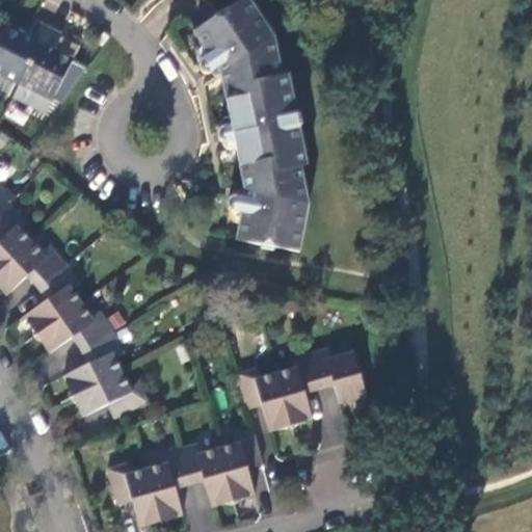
[(241,213),(236,241),(299,251),(309,206),(301,166),(307,164),(289,74),(281,75),(274,40),(249,0),(241,0),(218,15),(194,31),(193,32),(209,55),(206,56),(204,58),(202,59),(200,61),(198,62),(197,65),(198,69),(201,71),(203,72),(206,74),(209,73),(217,68),(219,72),(231,124),(225,125),(222,127),(219,129),(218,133),(218,136),(219,139),(222,141),(225,142),(235,140),(245,191),(244,197),(237,196),(234,196),(231,197),(230,198),(228,202),(228,206),(229,209),(230,211),(241,213)]
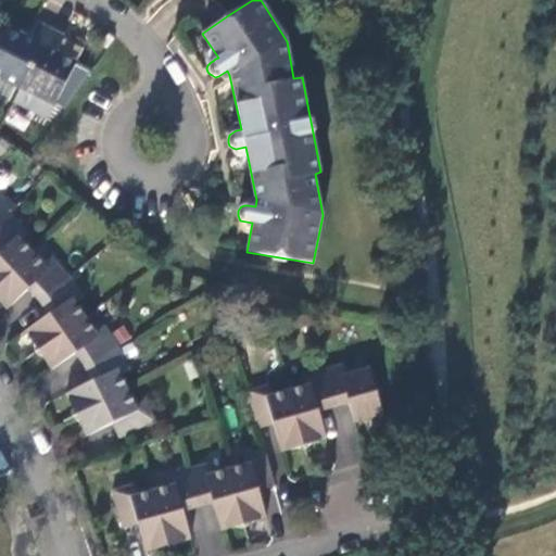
[(0,74),(22,86),(51,28),(37,22),(28,39),(8,29),(4,34),(0,32),(0,74)]
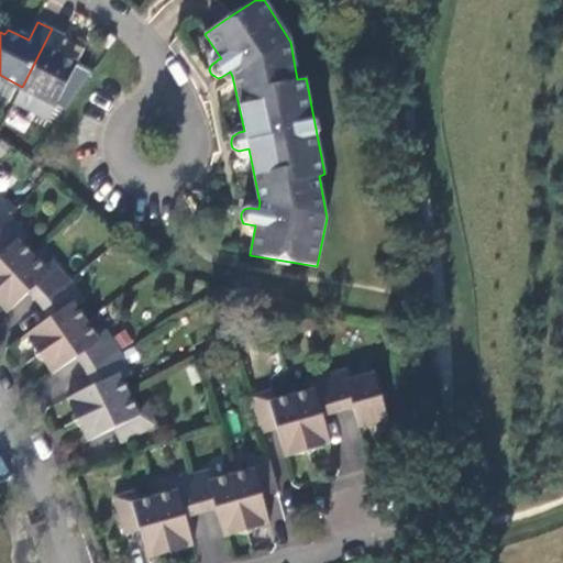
[(66,36),(52,29),(22,87),(56,105),(77,64),(57,54),(64,40),(66,36)]
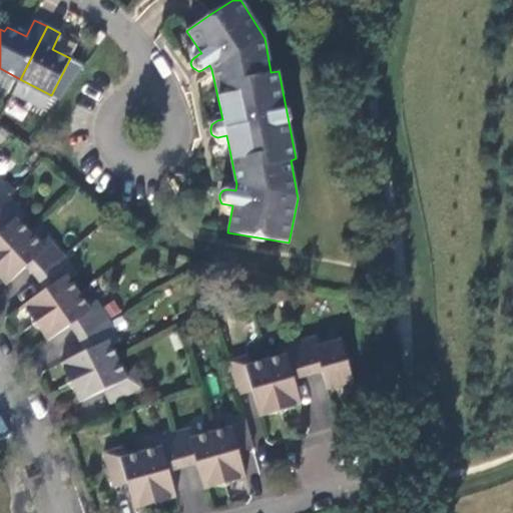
[(58,36),(52,49),(70,58),(77,45),(58,36)]
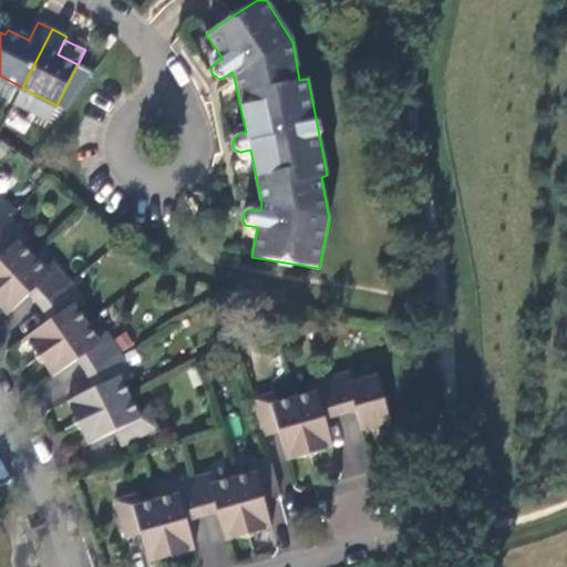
[(22,88),(14,103),(48,121),(57,105),(22,88)]
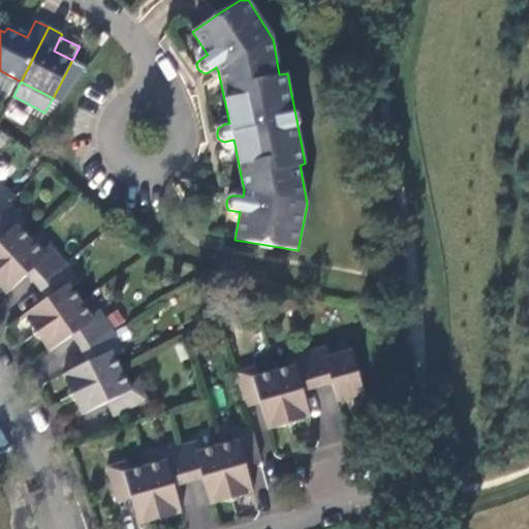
[(0,216),(11,204),(4,197),(0,194),(0,216)]
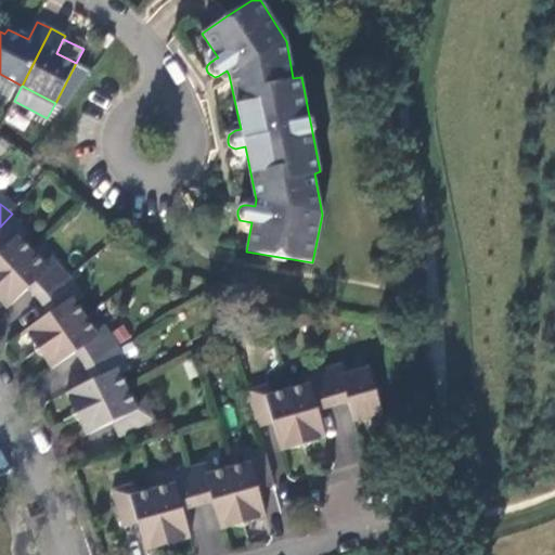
[(29,231),(12,214),(0,227),(0,246),(2,248),(0,249),(0,284),(34,253),(22,240),(29,231)]
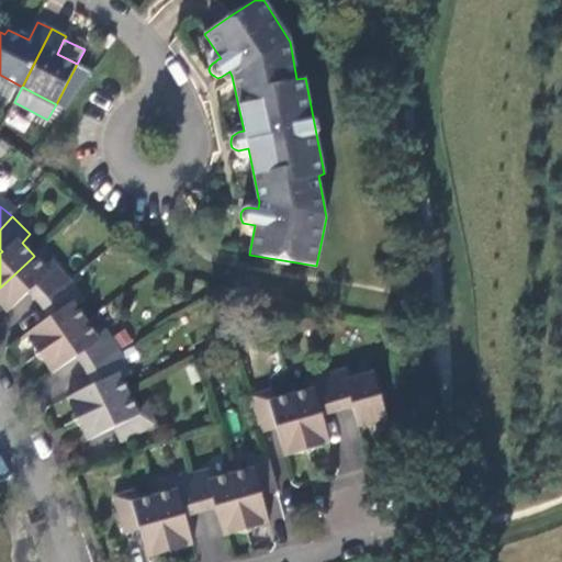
[(46,266),(34,256),(0,288),(0,303),(8,311),(30,292),(34,288),(47,302),(72,280),(54,259),(46,266)]
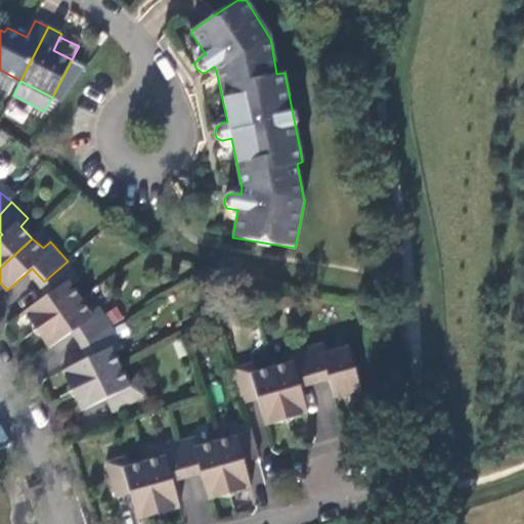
[(80,279),(68,261),(44,281),(51,292),(46,296),(24,311),(37,330),(82,300),(72,286),(80,279)]
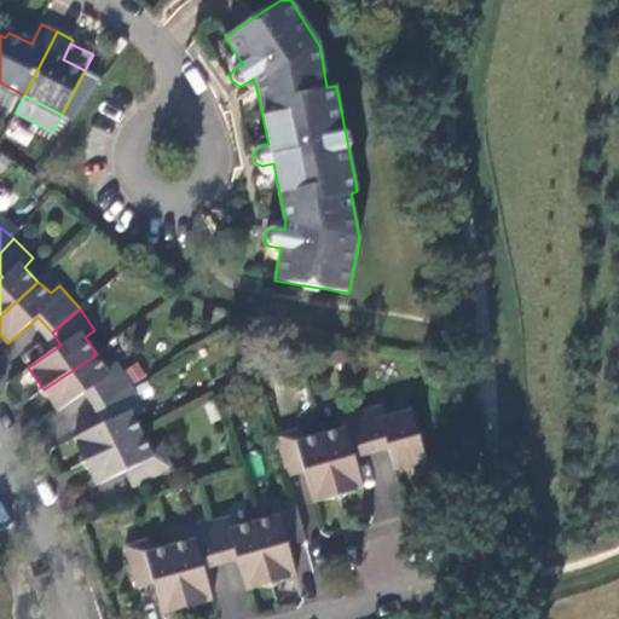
[(38,317),(33,322),(46,336),(52,333),(38,317)]
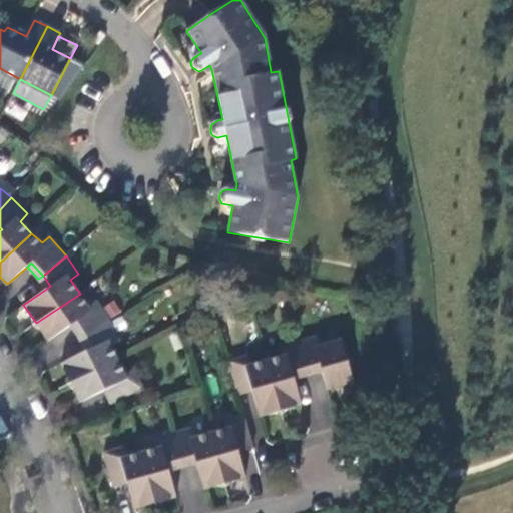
[(50,286),(43,276),(38,279),(45,290),(50,286)]
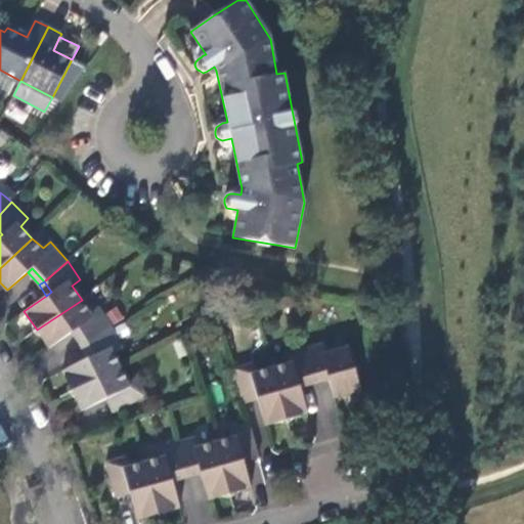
[(89,311),(82,300),(37,330),(50,347),(72,332),(77,330),(86,343),(113,326),(98,306),(89,311)]
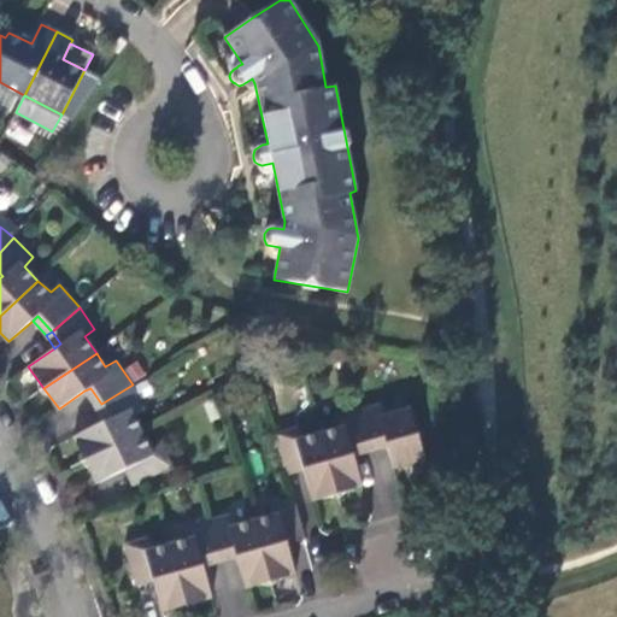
[(145,410),(133,385),(101,404),(110,418),(103,422),(75,436),(86,459),(142,433),(134,415),(145,410)]
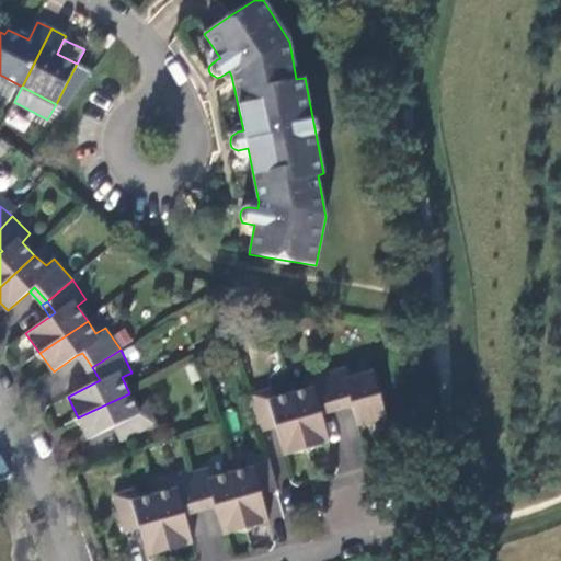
[(82,353),(77,355),(87,369),(92,367),(82,353)]
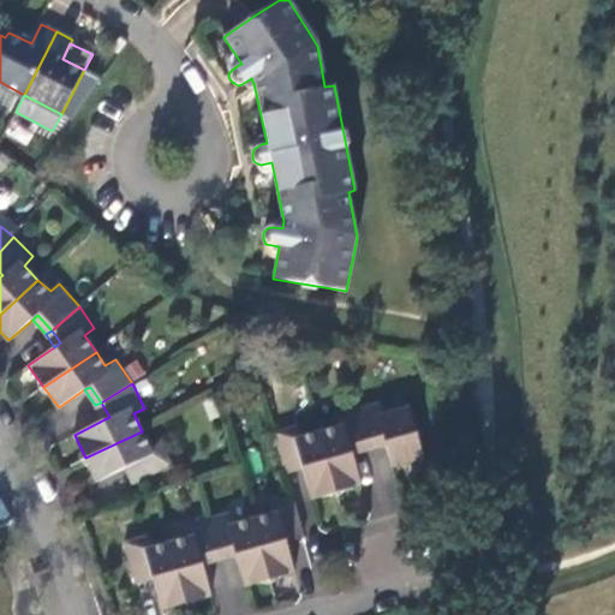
[(382,401),(359,407),(369,442),(384,437),(387,446),(393,466),(424,459),(410,406),(386,412),(382,401)]
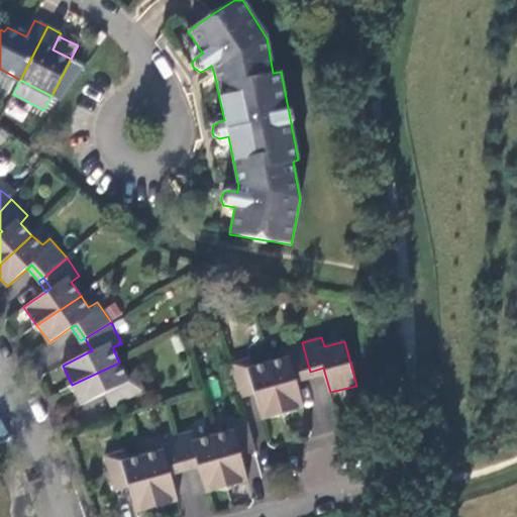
[(92,350),(85,338),(80,340),(86,353),(92,350)]
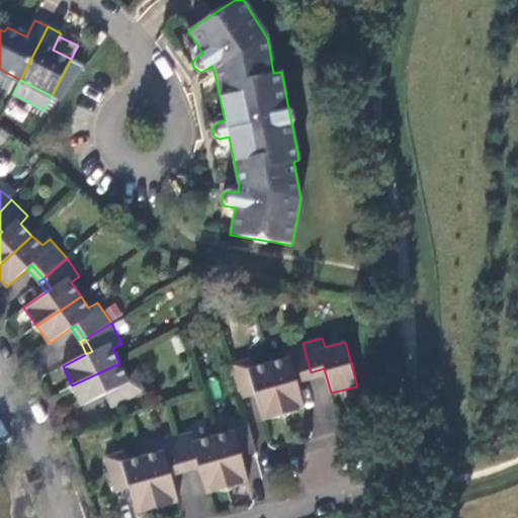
[(311,372),(303,343),(281,349),(284,359),(269,363),(284,414),(305,408),(297,382),(296,376),(311,372)]
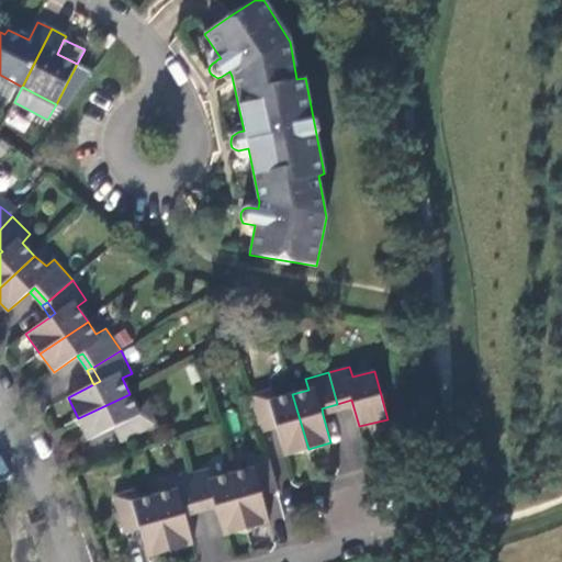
[(308,449),(292,394),(276,398),(273,389),(250,395),(259,426),(276,422),(278,428),(285,454),(308,449)]
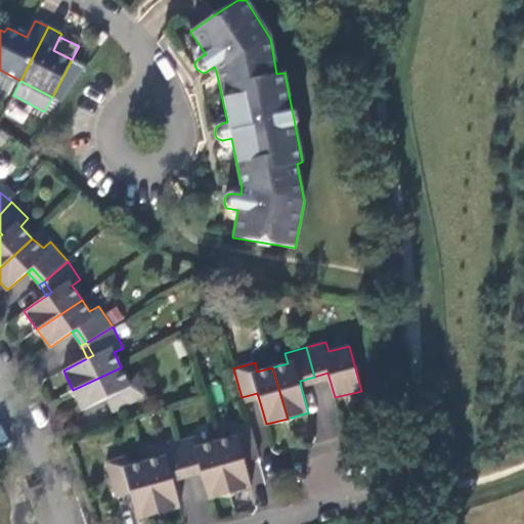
[(128,381),(121,367),(73,390),(83,409),(106,397),(114,395),(120,408),(146,395),(138,377),(128,381)]
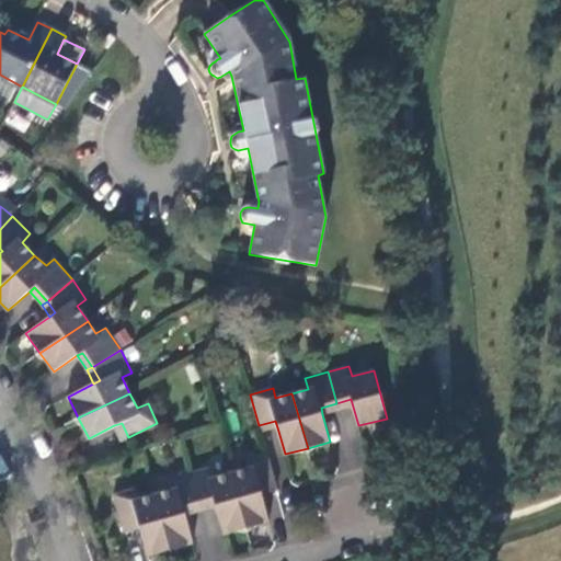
[(351,399),(336,403),(339,410),(353,407),(351,399)]
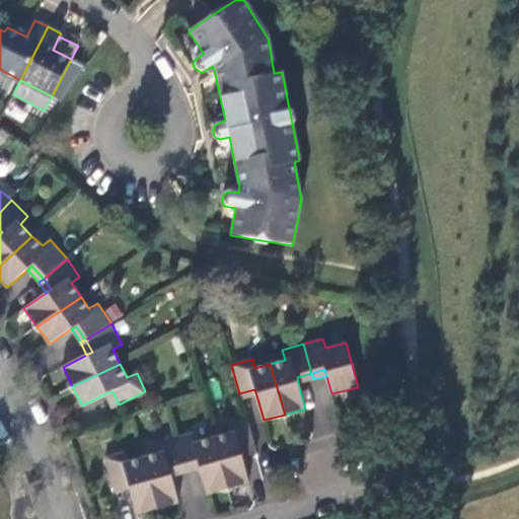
[(313,379),(311,373),(297,377),(298,383),(313,379)]
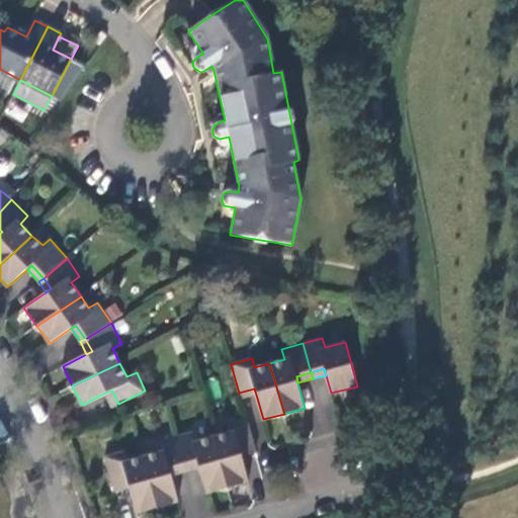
[(254,389),(239,393),(241,399),(256,395),(254,389)]
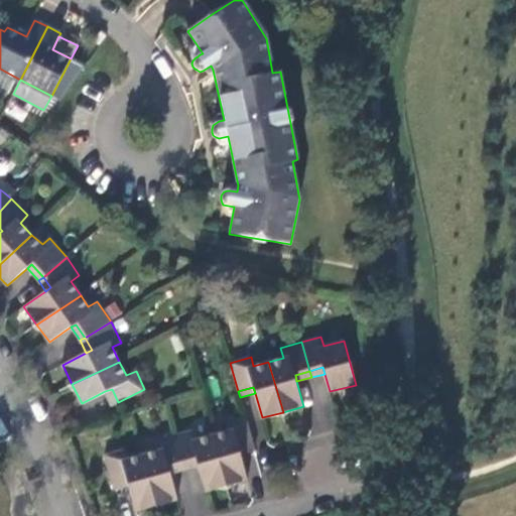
[(112,406),(118,402),(112,389),(105,391),(112,406)]
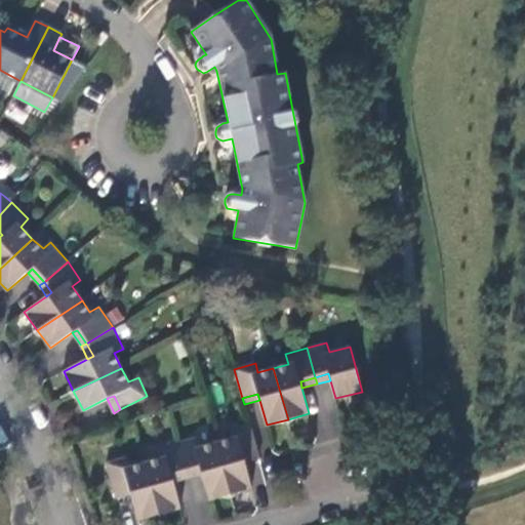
[(242,455),(256,451),(249,422),(229,429),(231,438),(216,442),(231,494),(251,489),(244,462),(242,455)]
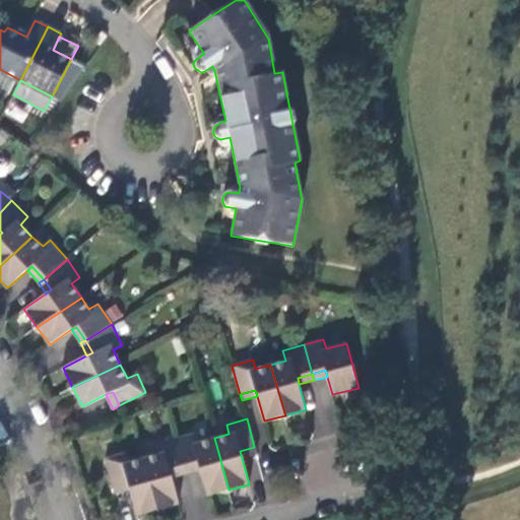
[(229,490),(214,438),(199,442),(196,433),(176,438),(184,467),(197,464),(199,469),(207,496),(229,490)]
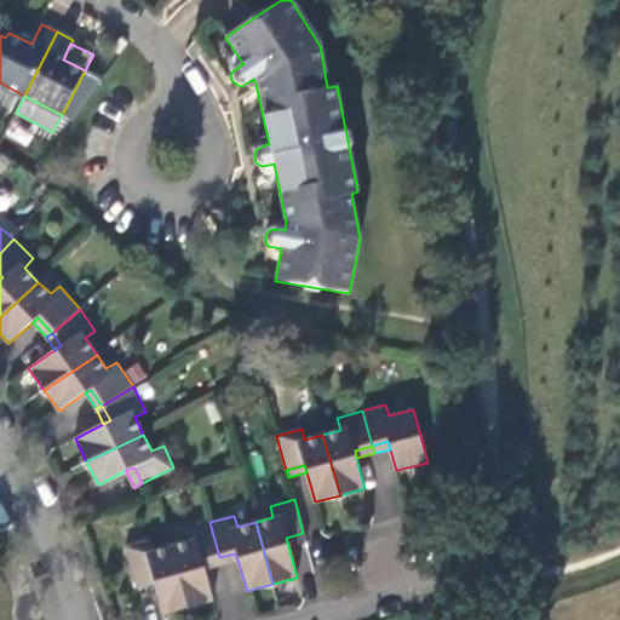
[(219,557),(210,522),(187,529),(189,540),(172,546),(189,607),(213,601),(205,569),(202,562),(219,557)]
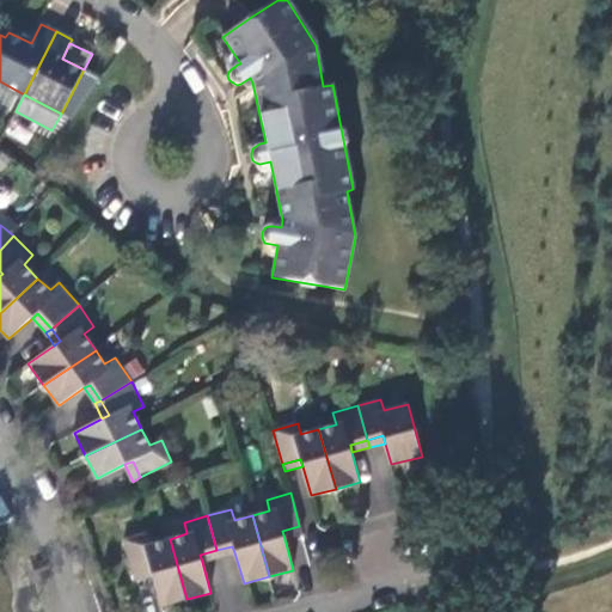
[(301,534),(299,526),(282,531),(285,539),(301,534)]
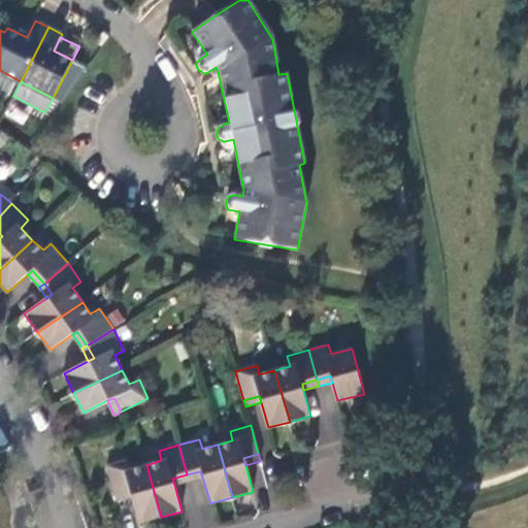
[(161,517),(146,465),(130,469),(128,460),(107,465),(113,494),(130,490),(132,497),(139,523),(161,517)]
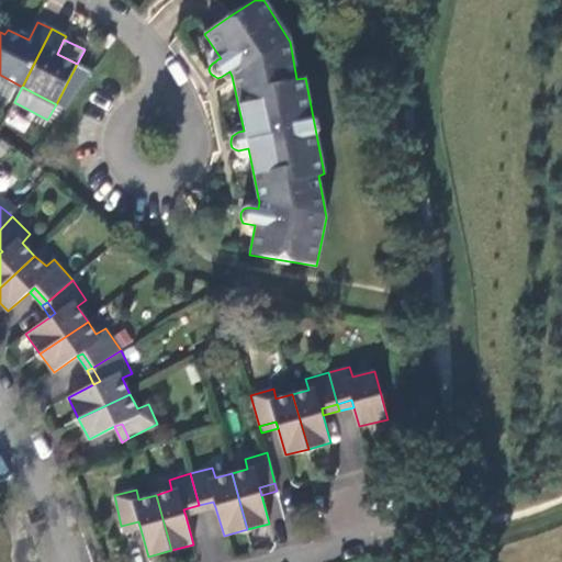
[(201,513),(215,507),(213,502),(199,505),(201,513)]
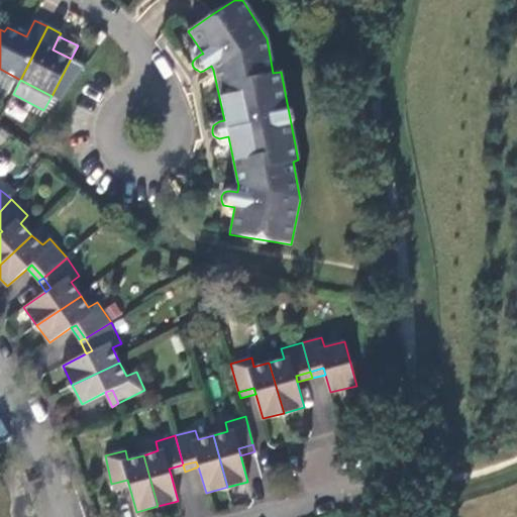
[(171,475),(185,472),(183,464),(169,469),(171,475)]
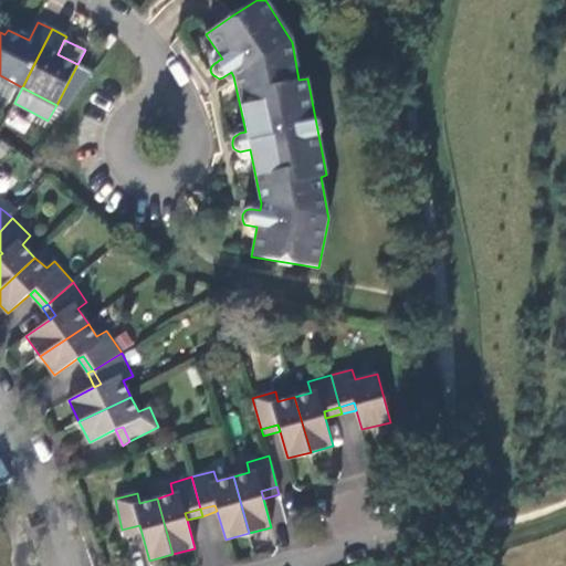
[(125,537),(142,533),(139,525),(122,530),(125,537)]
